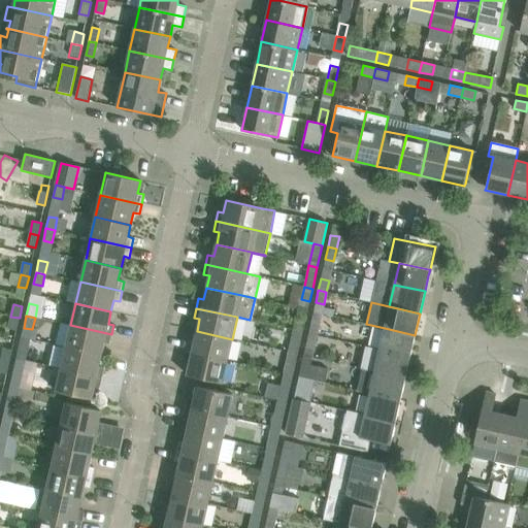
[(8,328),(17,330),(20,318),(10,317),(8,328)]
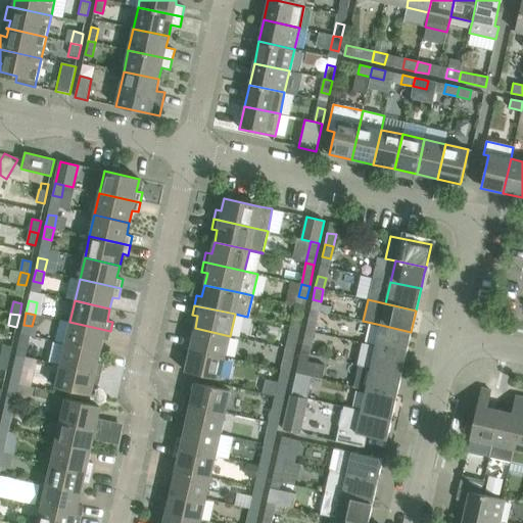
[(294,315),(291,327),(299,329),(302,317),(294,315)]
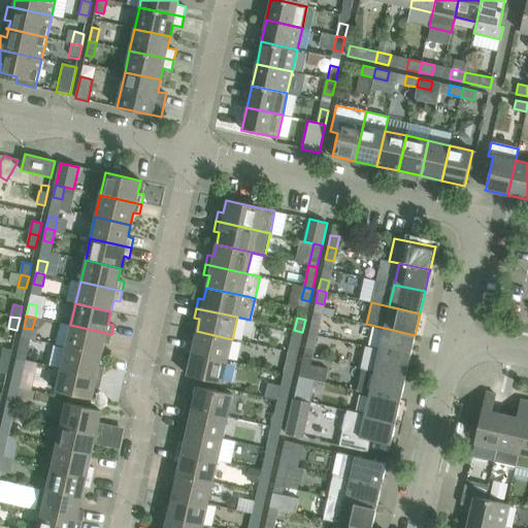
[(311,322),(308,334),(317,335),(320,324),(311,322)]
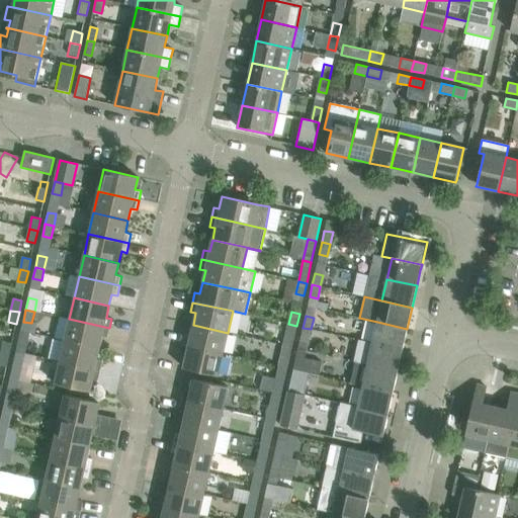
[(69,319),(65,341),(99,348),(102,337),(107,338),(109,328),(69,319)]
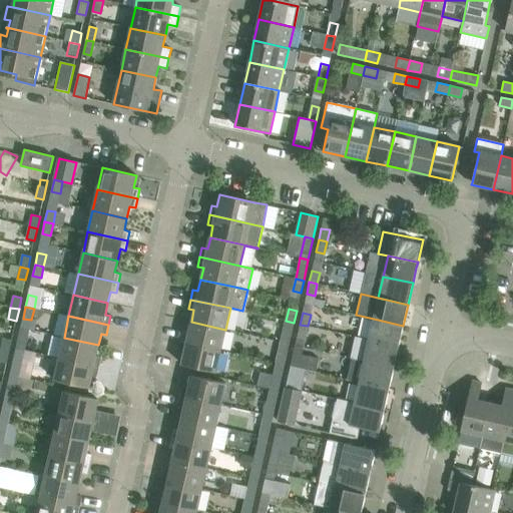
[(374,319),(369,340),(399,347),(403,326),(374,319)]
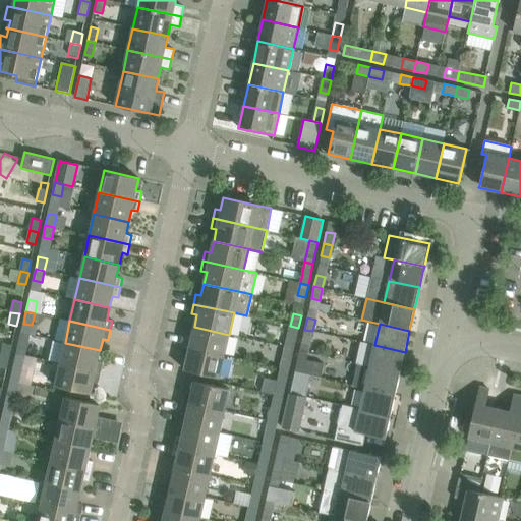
[(290,326),(287,338),(295,340),(298,328),(290,326)]
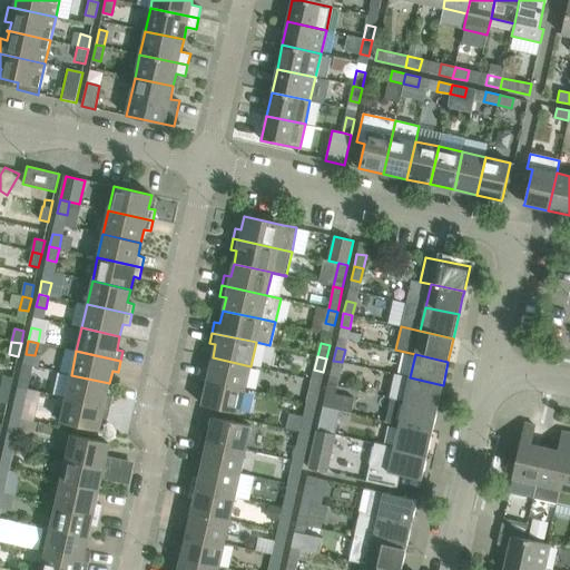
[(203,369),(200,380),(245,390),(251,366),(213,357),(209,370),(203,369)]
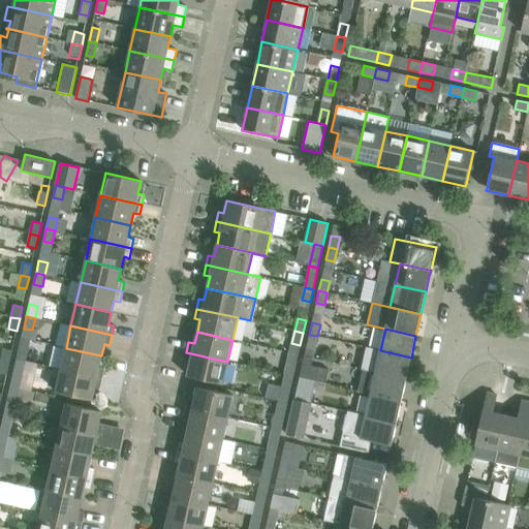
[(309,335),(306,346),(314,348),(317,336),(309,335)]
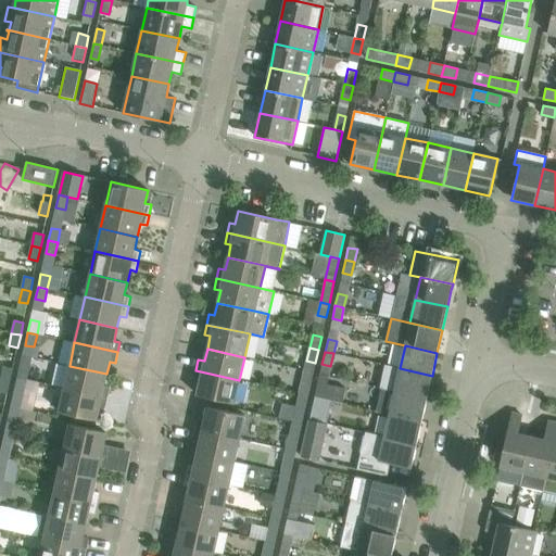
[(20,365),(17,378),(26,380),(29,367),(20,365)]
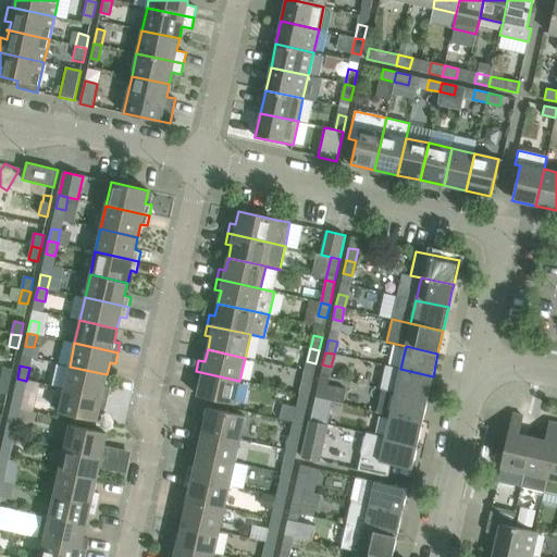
[(382,388),(395,392),(428,399),(433,376),(400,369),(386,366),(382,388)]
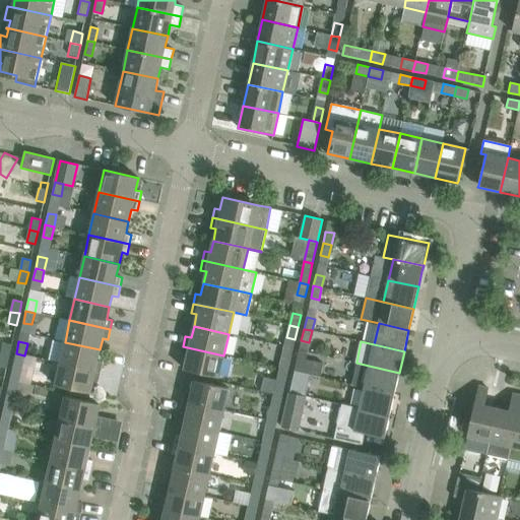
[(3,342),(1,354),(9,356),(12,344),(3,342)]
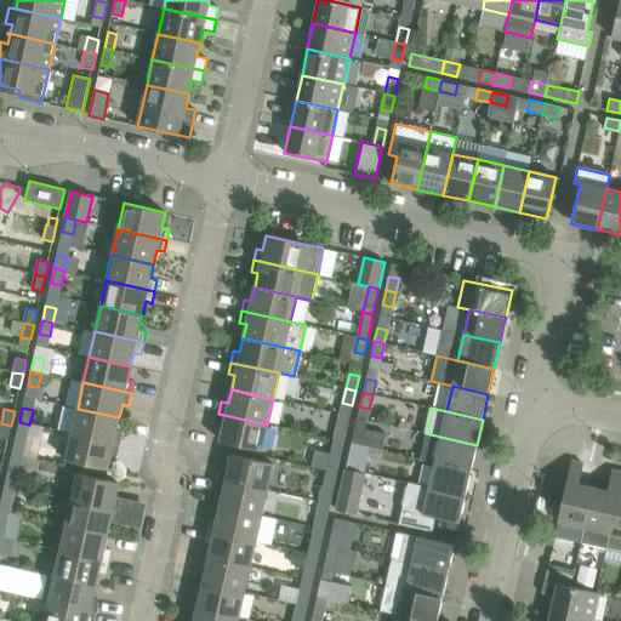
[(78,409),(72,434),(120,445),(123,433),(115,432),(119,417),(78,409)]
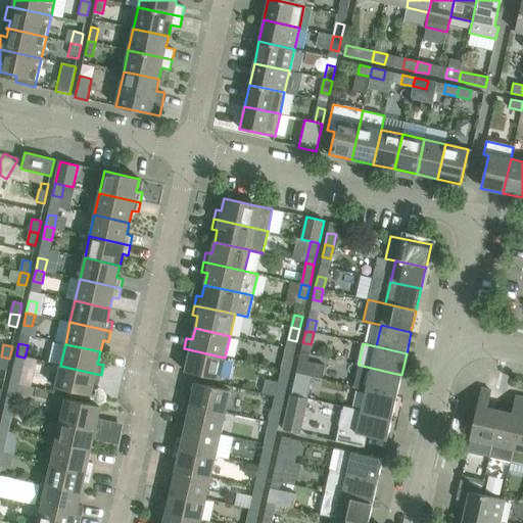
[(225,358),(184,348),(182,358),(188,359),(185,372),(220,379),(225,358)]
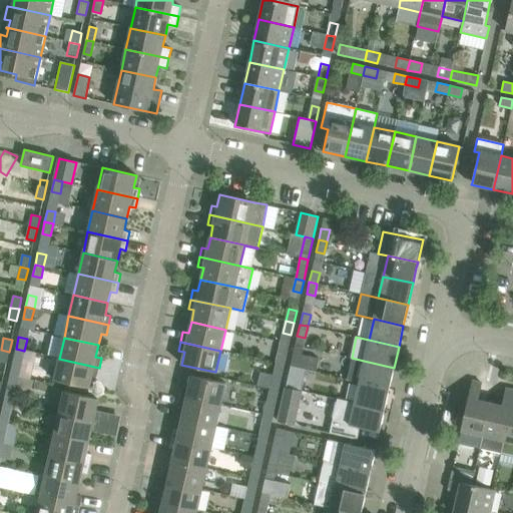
[(301,355),(303,347),(295,346),(290,367),(307,370),(316,372),(319,359),(301,355)]
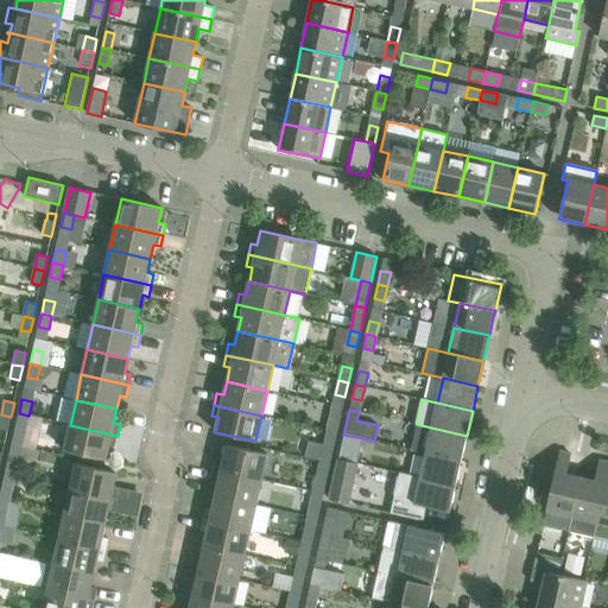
[(26,430),(29,416),(19,413),(16,428),(26,430)]
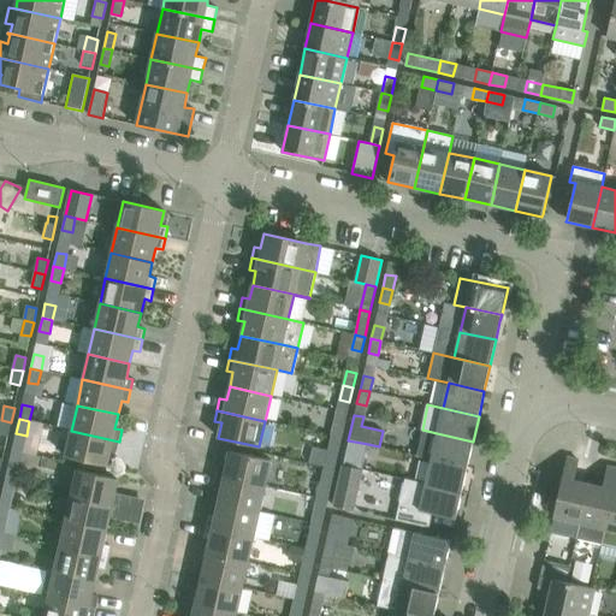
[(0,422),(0,434),(7,437),(11,422),(1,420),(0,422)]
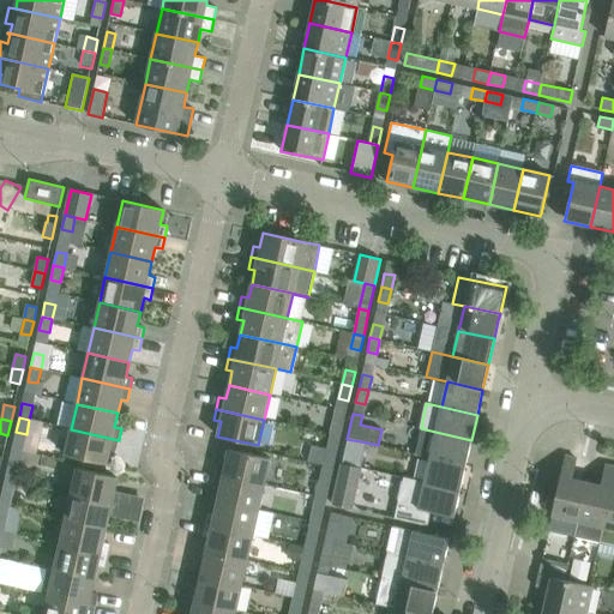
[(333,421),(331,434),(341,437),(343,422),(333,421)]
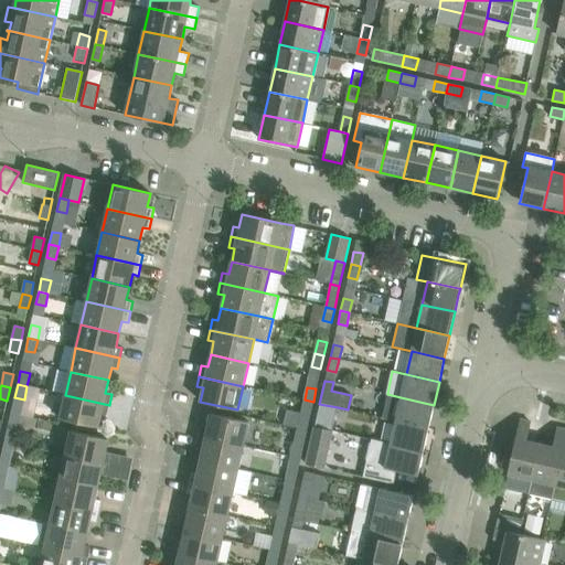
[(106,415),(109,405),(65,395),(60,418),(97,427),(100,414),(106,415)]
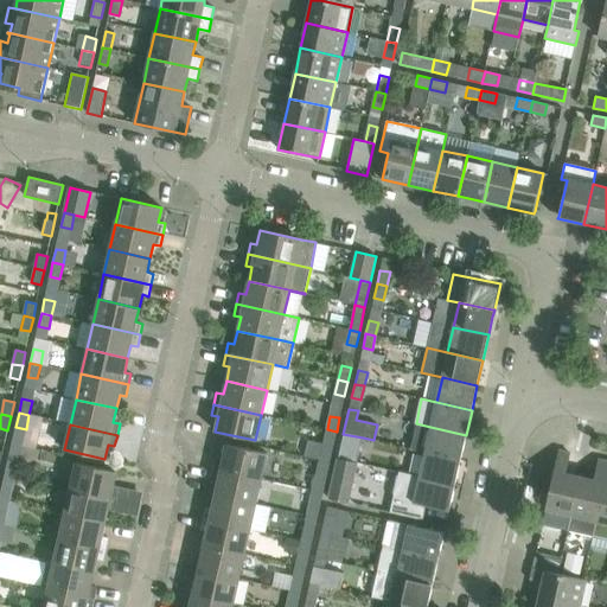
[(425,452),(460,460),(466,435),(430,427),(425,452)]
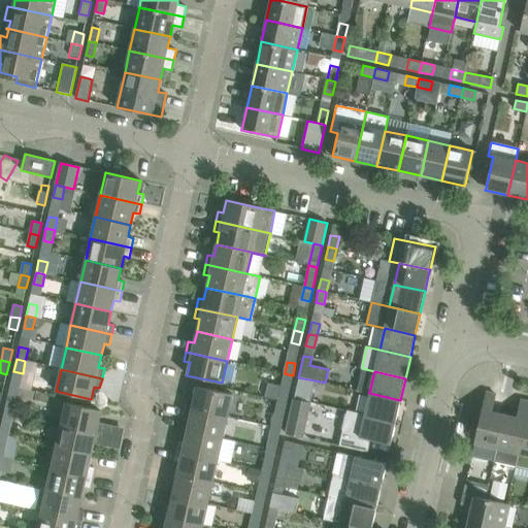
[(290,390),(293,375),(285,373),(282,388),(290,390)]
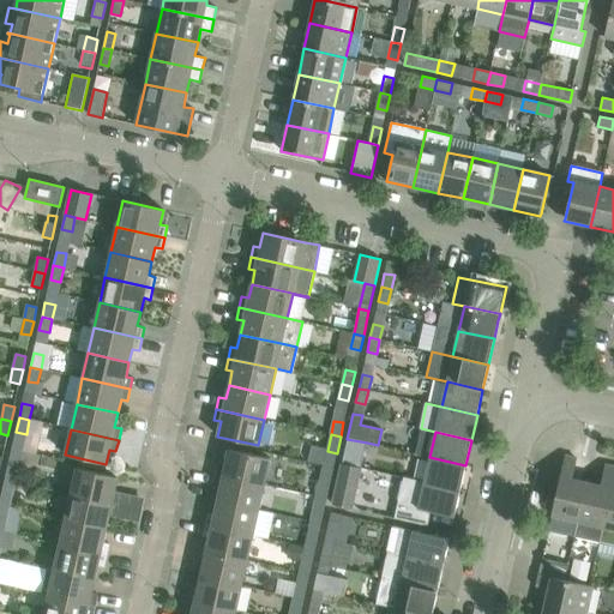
[(347,439),(342,464),(361,468),(367,443),(347,439)]
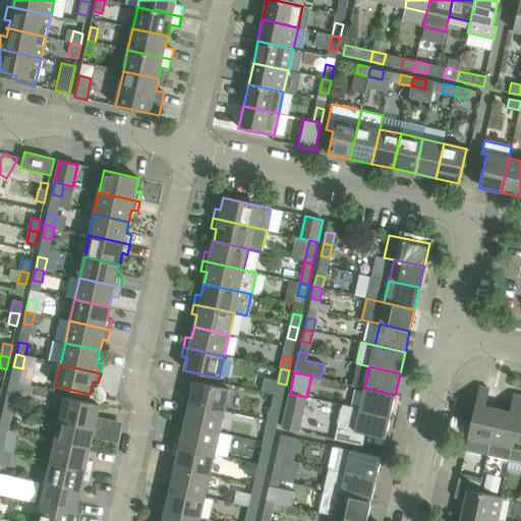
[(262,379),(257,396),(274,399),(282,401),(286,385),(278,383),(262,379)]
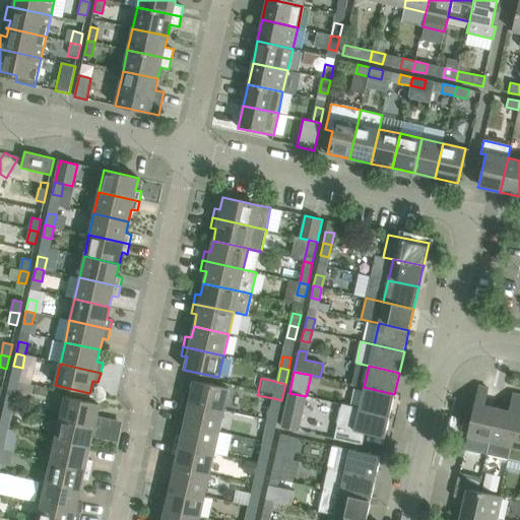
[(185,392),(183,401),(223,410),(229,388),(194,381),(191,393),(185,392)]
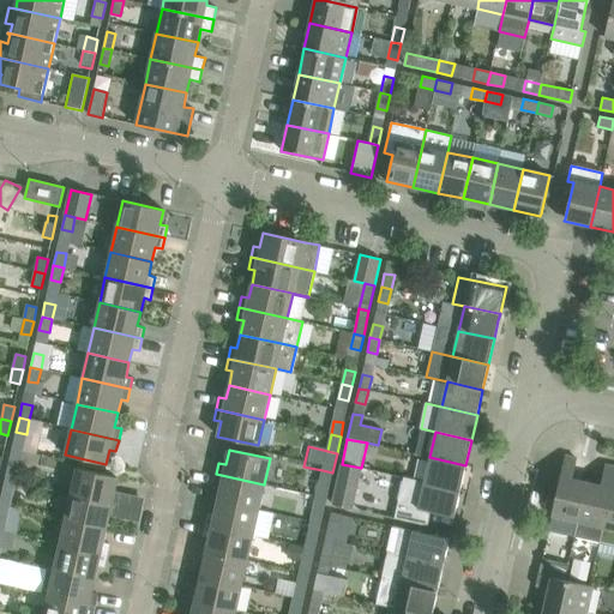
[(563,463),(552,516),(577,522),(587,482),(572,479),(577,458),(565,456),(563,463)]
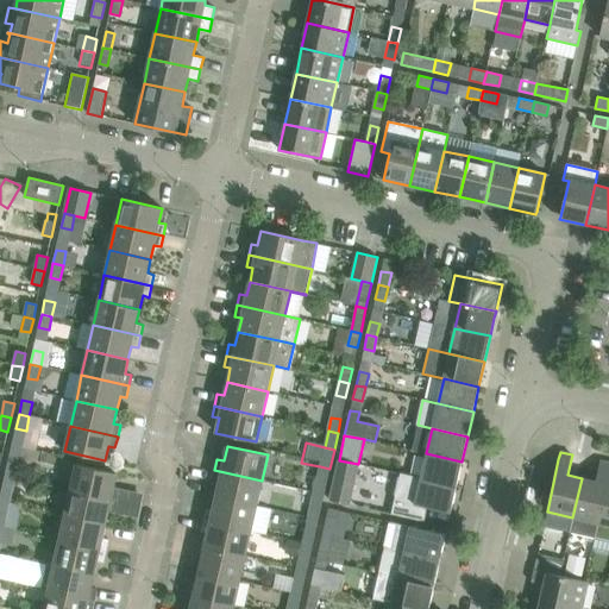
[(426,453),(421,478),(456,487),(462,462),(426,453)]
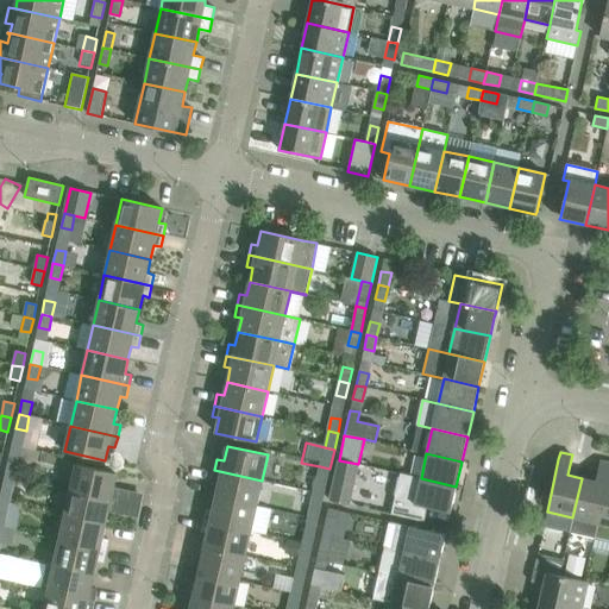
[(339,460),(330,500),(352,506),(362,465),(358,464),(339,460)]
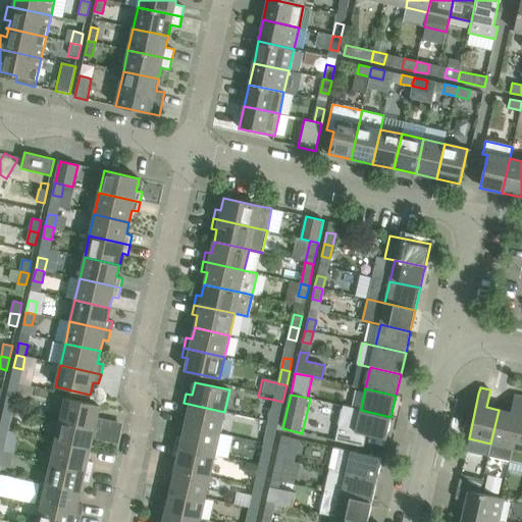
[(7,396),(4,408),(13,409),(15,398),(7,396)]
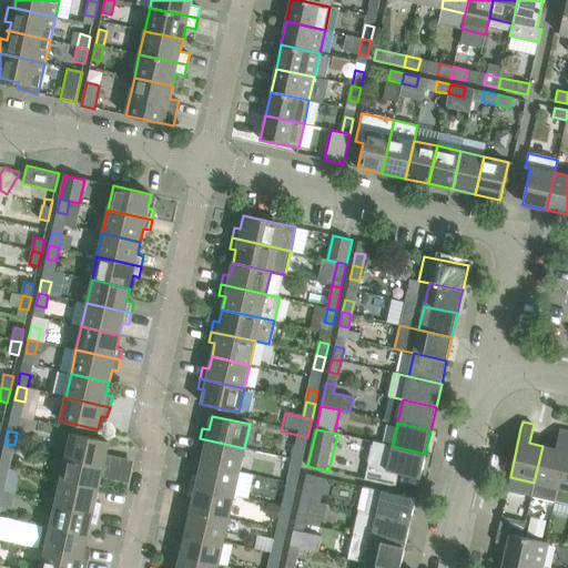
[(534,483),(530,496),(555,501),(567,442),(567,432),(559,430),(555,448),(543,446),(534,483)]
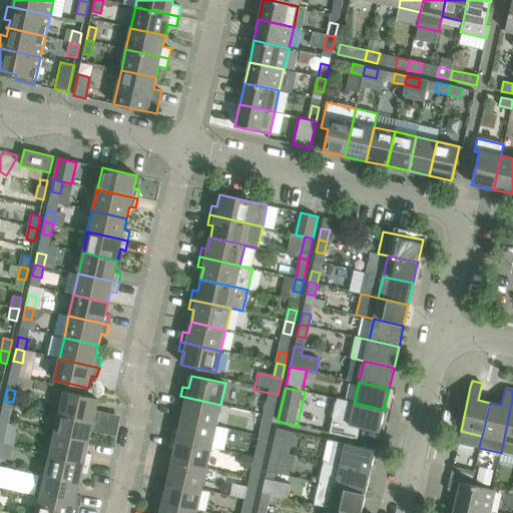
[(59,413),(99,422),(101,412),(96,410),(98,399),(64,391),(59,413)]
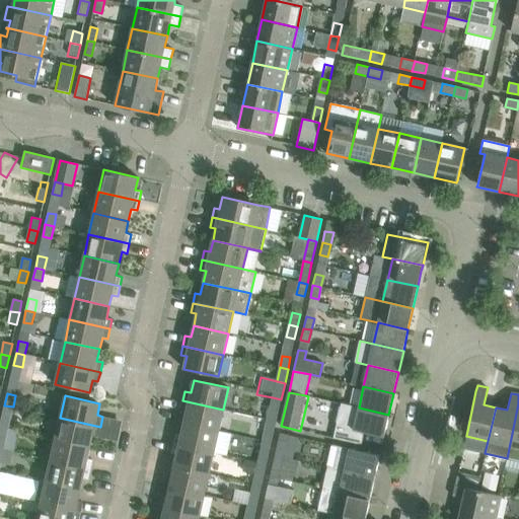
[(187,412),(183,423),(218,431),(223,410),(182,400),(180,411),(187,412)]
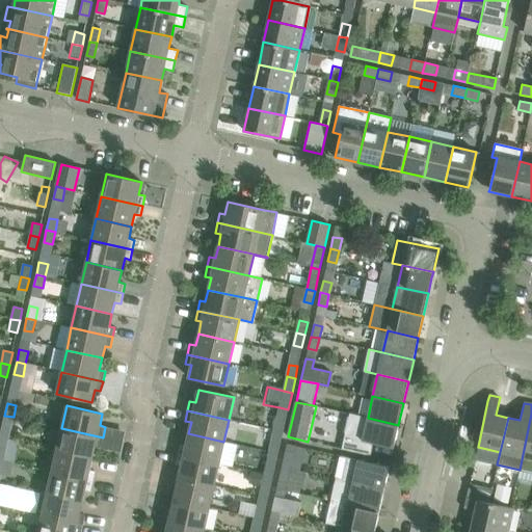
[(531,414),(520,470),(531,472),(531,414)]
